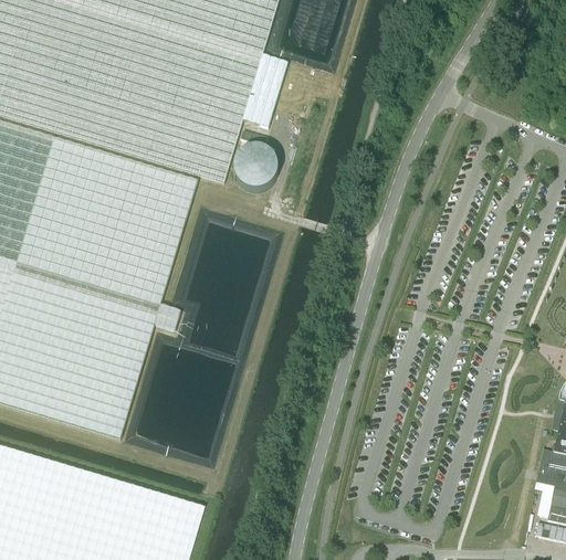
[(0,0),(0,113),(221,180),(224,181),(243,118),(270,126),(278,102),(290,61),(262,52),(278,0),(0,0)]
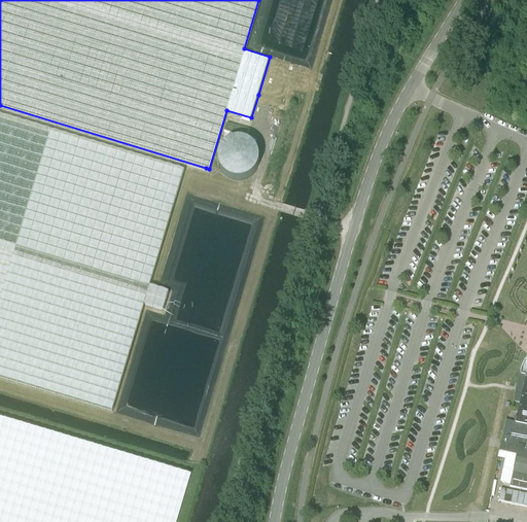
[(0,373),(111,407),(143,302),(162,307),(168,287),(149,282),(183,167),(0,111),(0,373)]
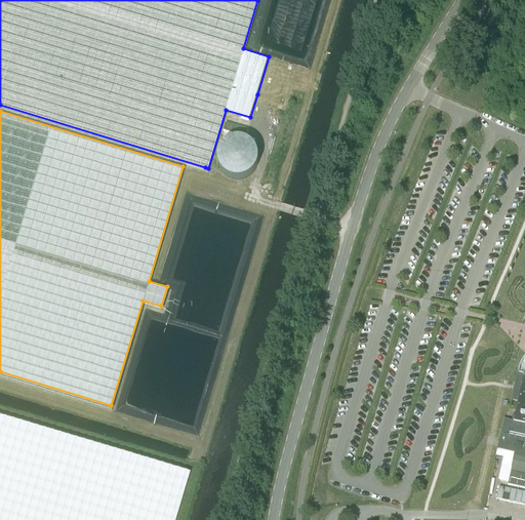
[(524,353),(524,354),(523,355),(522,357),(521,358),(521,359),(520,360),(520,362),(519,363),(519,365),(519,367),(519,368),(524,370),(515,416),(506,414),(498,445),(509,447),(507,456),(509,456),(508,462),(506,461),(503,462),(500,475),(502,476),(508,477),(508,481),(524,484),(524,353)]
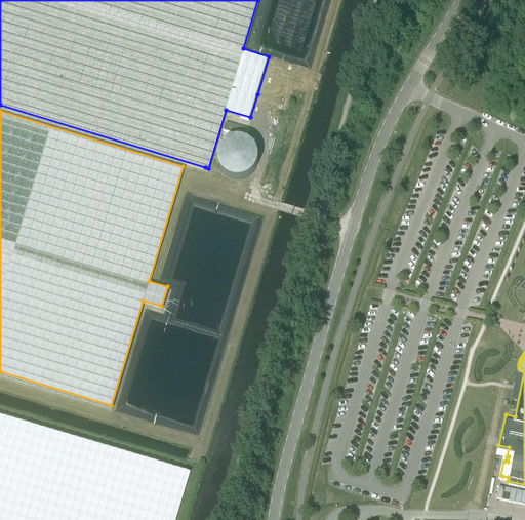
[(0,519),(173,519),(189,470),(0,413),(0,519)]
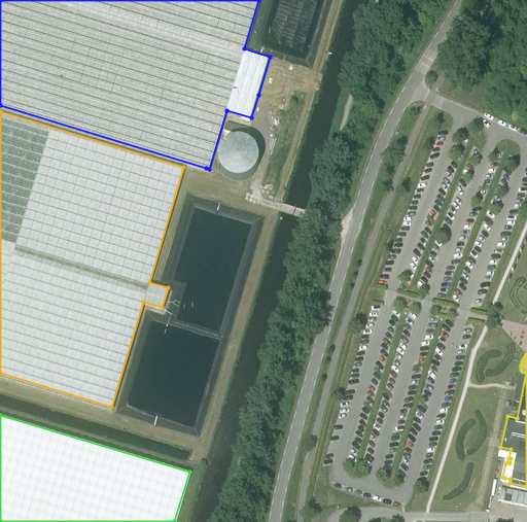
[(526,490),(500,485),(498,496),(526,502),(526,490)]
